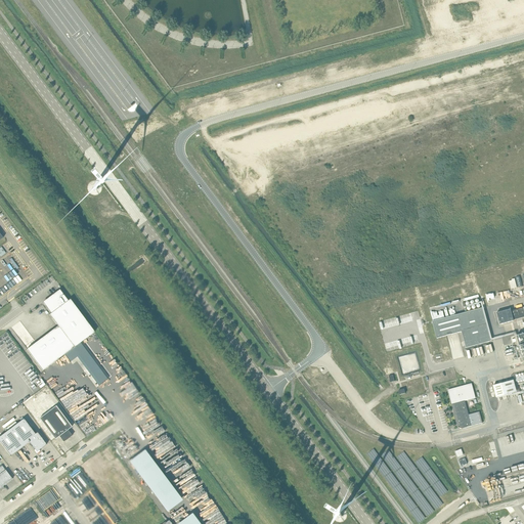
[(58,326),(27,349),(43,370),(94,333),(70,299),(68,301),(59,290),(49,298),(50,299),(48,301),(47,299),(44,301),(49,308),(48,309),(51,313),(49,314),(58,326)]
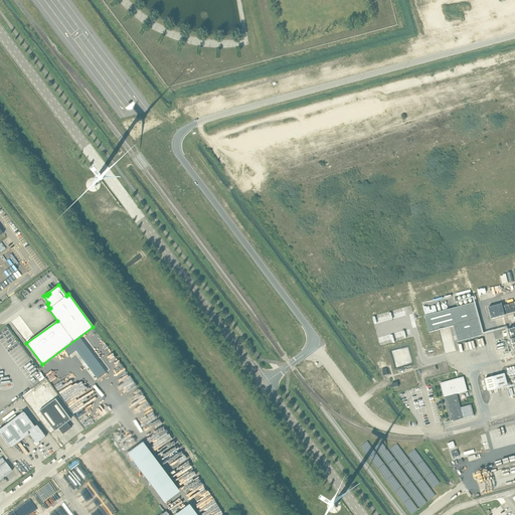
[(514,302),(502,306),(505,315),(514,312),(514,302)]
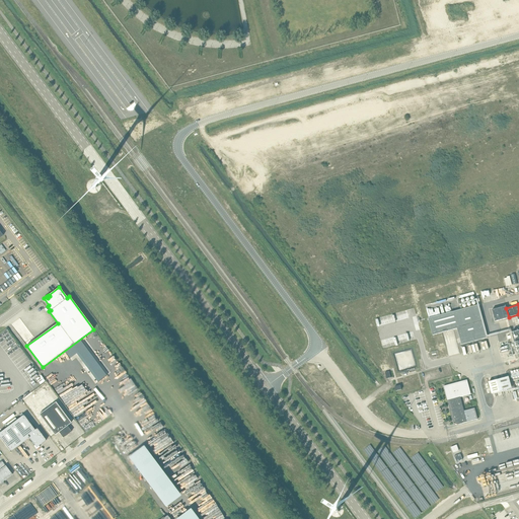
[(487,338),(477,305),(453,312),(428,318),(433,336),(457,328),(461,345),(487,338)]
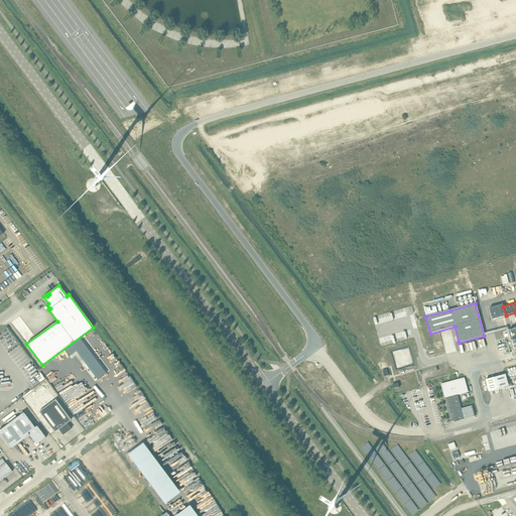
[(503,304),(489,308),(492,319),(506,315),(503,306),(503,304)]
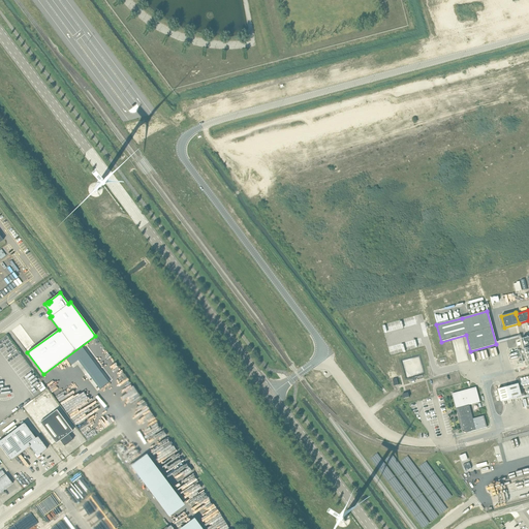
[(489,358),(503,353),(501,346),(487,349),(489,358)]
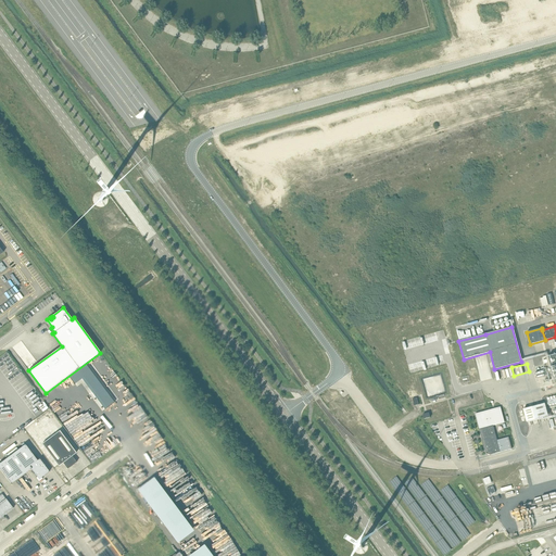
[(551,402),(528,406),(531,420),(553,416),(551,402)]
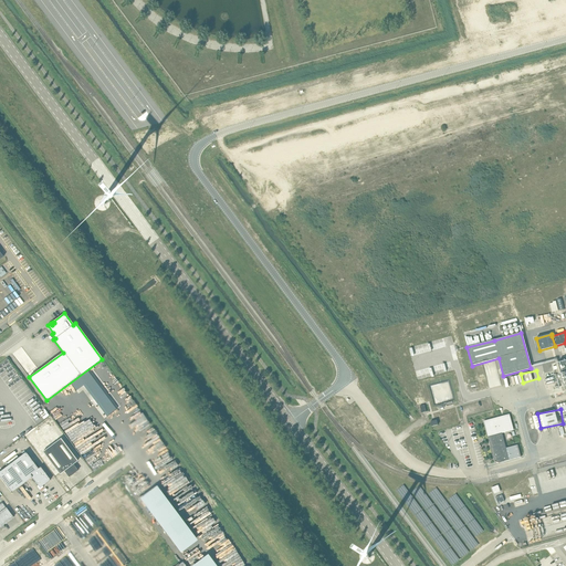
[(499,463),(521,457),(517,444),(506,448),(502,433),(513,430),(510,415),(484,421),(494,460),(496,460),(496,461),(496,462),(498,462),(498,463),(499,463)]
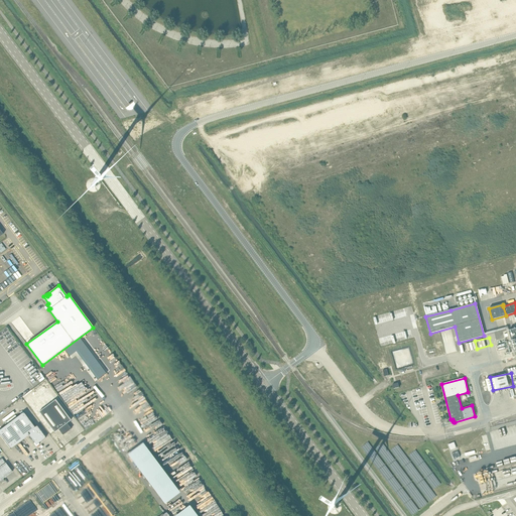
[(62,435),(71,429),(67,423),(71,420),(55,400),(39,412),(54,432),(58,429),(62,435)]
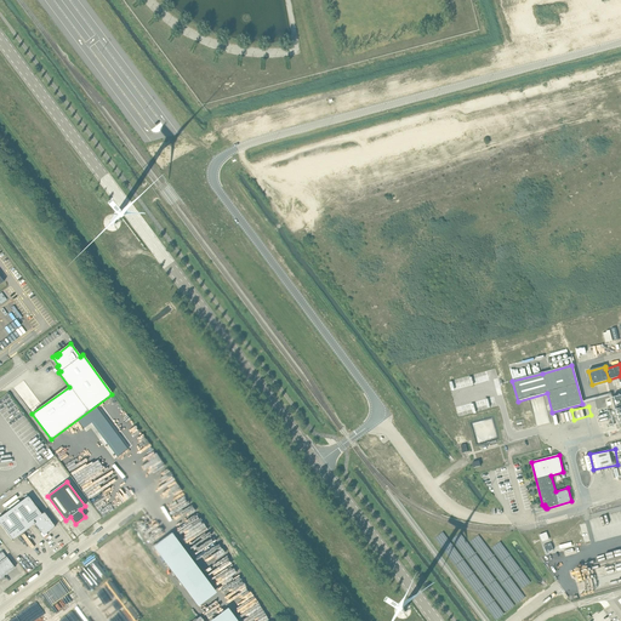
[(41,514),(28,497),(0,517),(0,524),(12,541),(35,524),(44,536),(55,528),(44,513),(41,514)]
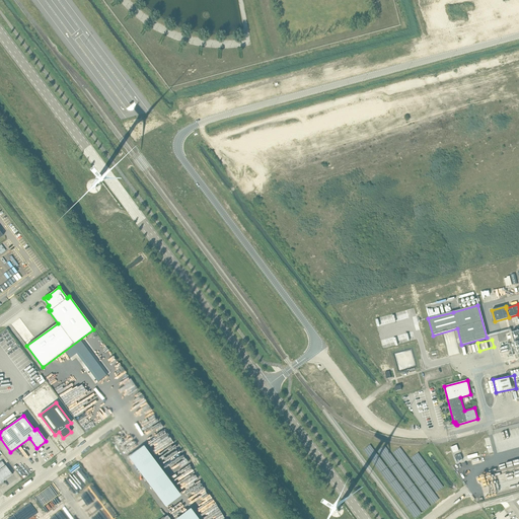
[(133,452),(143,443),(138,437),(135,440),(133,438),(126,445),(133,452)]
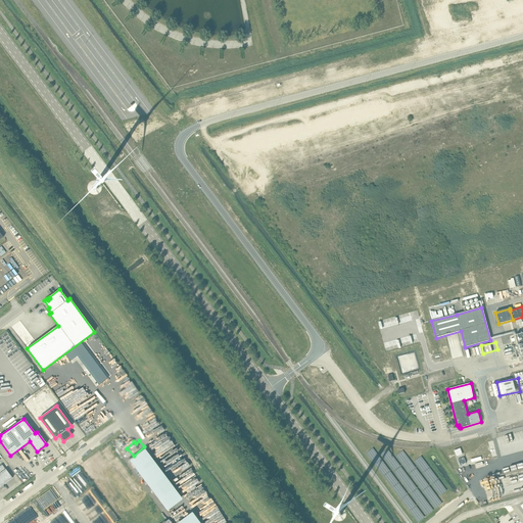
[(187,500),(152,448),(136,459),(171,511),(187,500)]
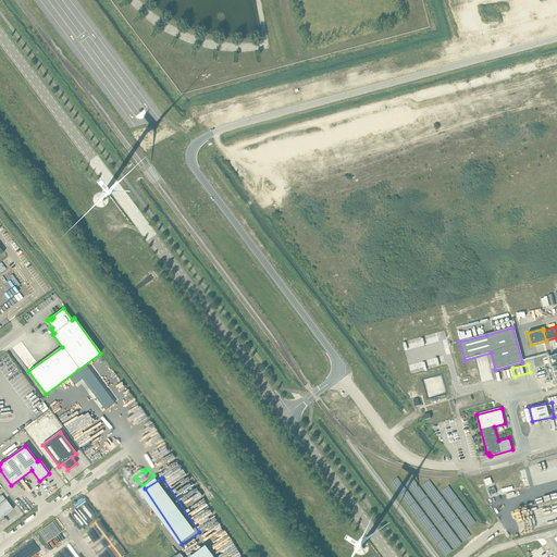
[(487,490),(490,496),(496,494),(494,487),(487,490)]
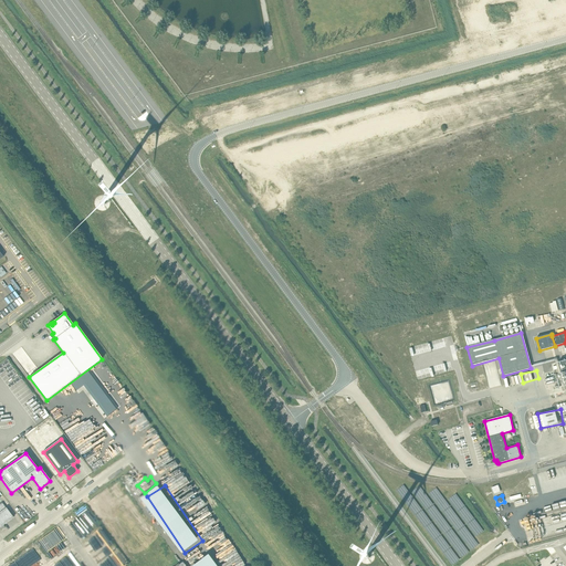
[(0,527),(13,517),(2,503),(0,503),(0,527)]
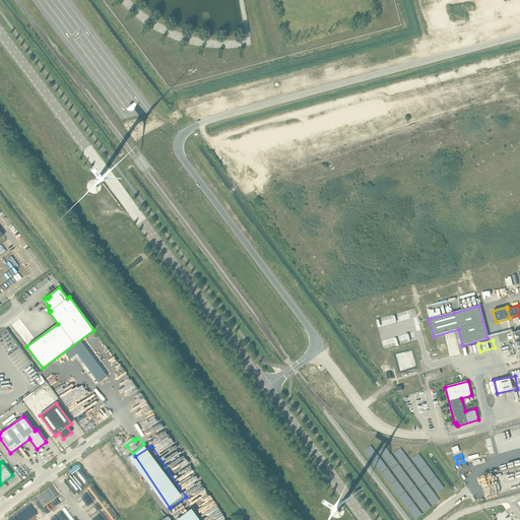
[(65,477),(68,482),(74,479),(71,474),(65,477)]
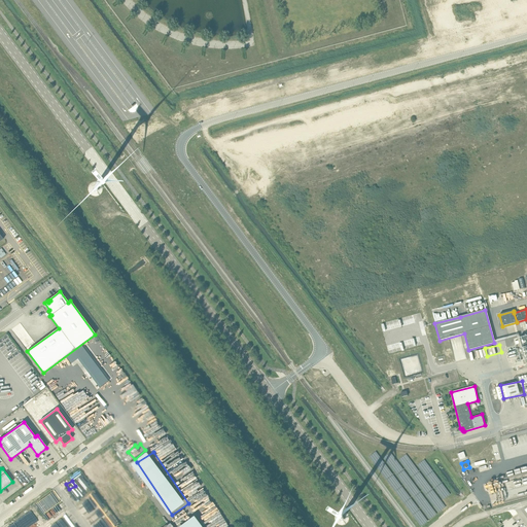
[(60,496),(57,492),(50,496),(51,498),(46,501),(54,512),(66,504),(60,496)]
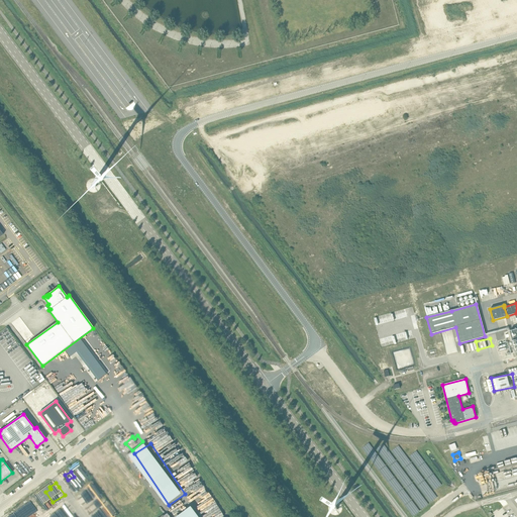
[(204,516),(196,505),(178,516),(204,516)]
